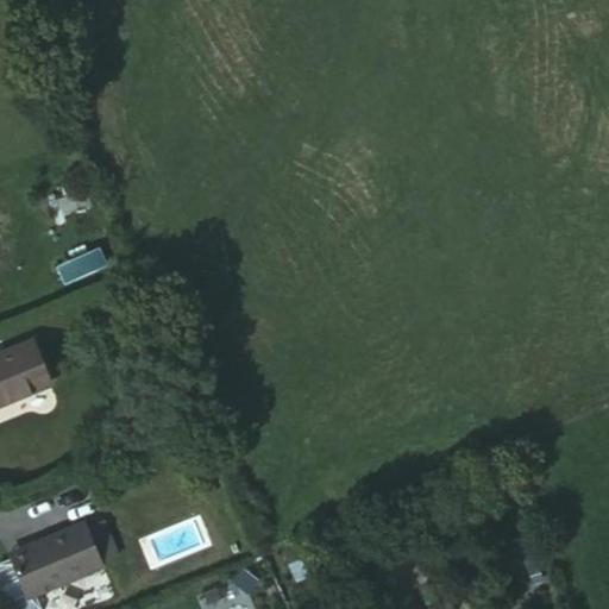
[(60,268),(68,286),(111,268),(102,250),(60,268)]
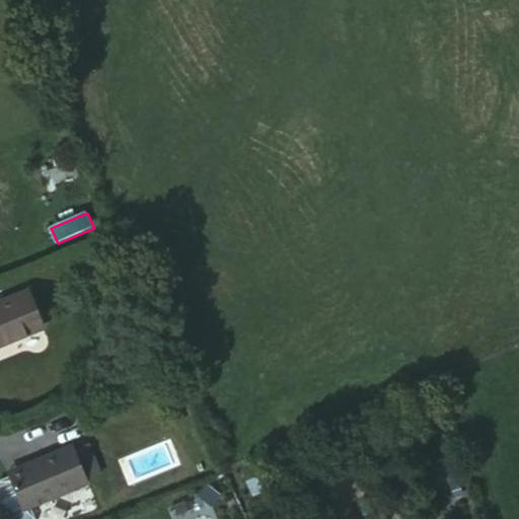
[(0,330),(31,315),(19,284),(0,291),(0,330)]
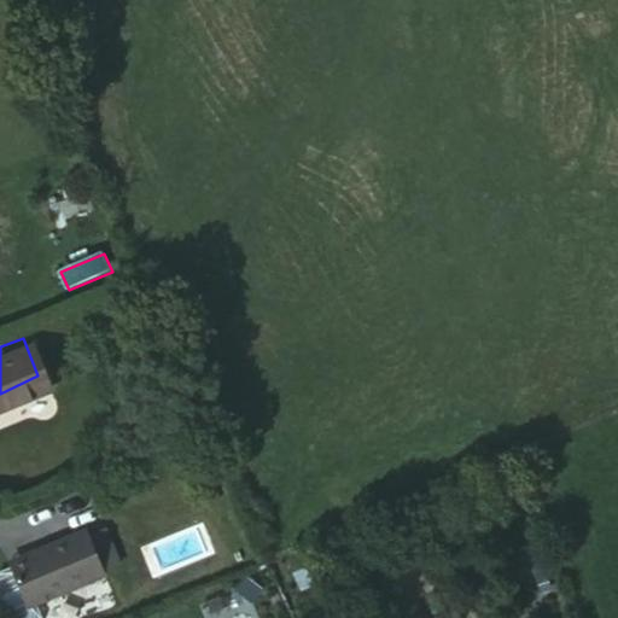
[(104,522),(86,528),(99,563),(116,558),(104,522)]
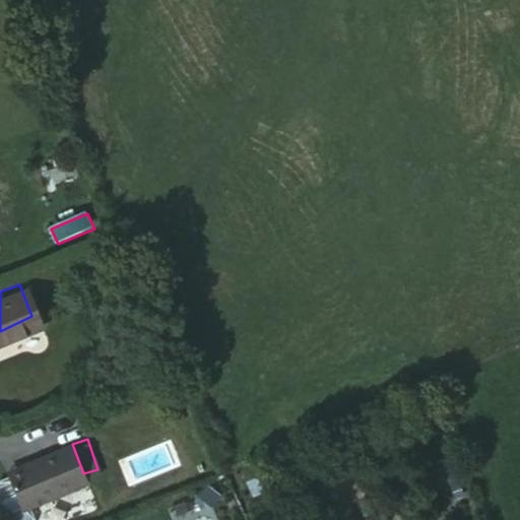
[(19,506),(84,478),(72,444),(72,442),(52,452),(50,446),(24,455),(26,462),(4,471),(19,506)]
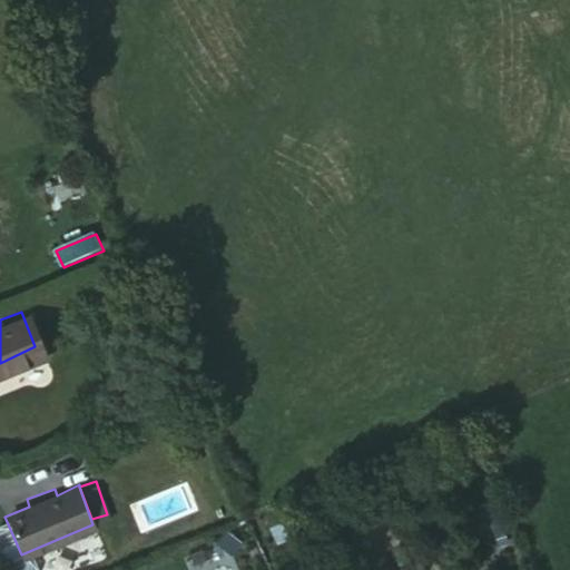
[(21,554),(5,518),(0,520),(0,554),(6,569),(30,569),(32,566),(27,551),(21,554)]
